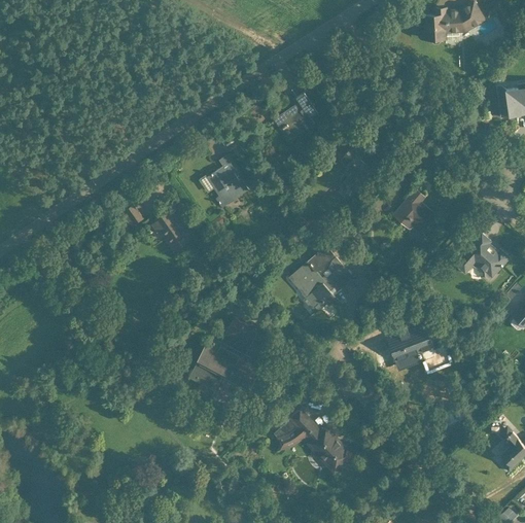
[(487,21),(475,0),(473,0),(459,9),(450,11),(449,7),(436,8),(436,14),(424,15),(425,41),(449,40),(448,35),(465,33),(487,21)]
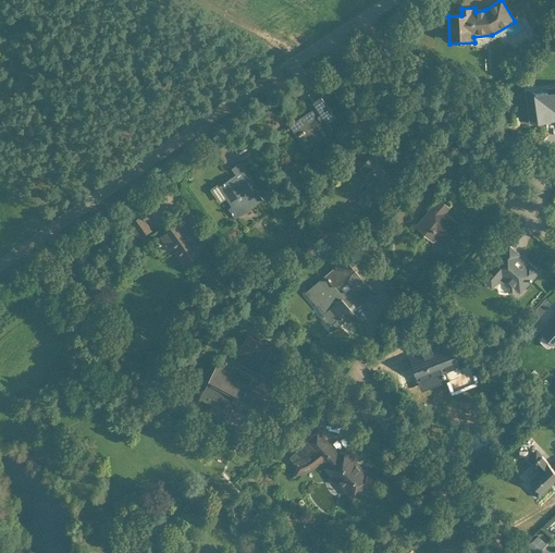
[(301,144),(348,114),(332,90),(311,103),(316,109),(290,125),(301,144)]
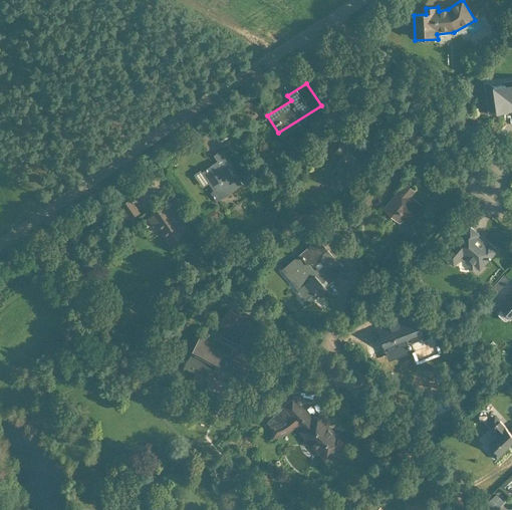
[(511,87),(492,91),(497,115),(511,112),(511,87)]
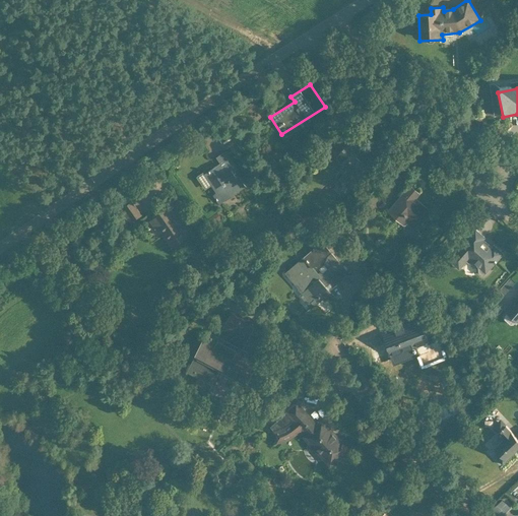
[(210,139),(215,146),(223,140),(219,133),(210,139)]
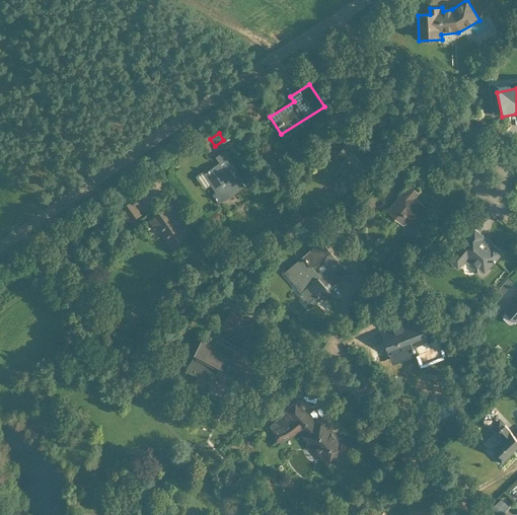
[(346,193),(369,167),(356,156),(360,152),(349,142),(335,158),(347,169),(334,182),(346,193)]
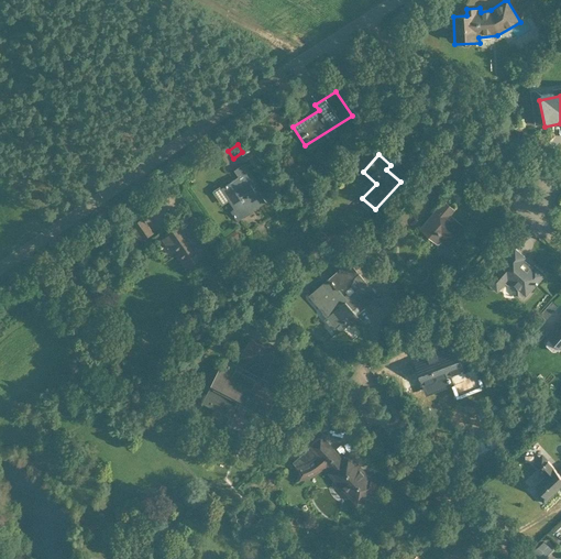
[(238,222),(266,204),(242,165),(232,171),(238,178),(218,190),(238,222)]
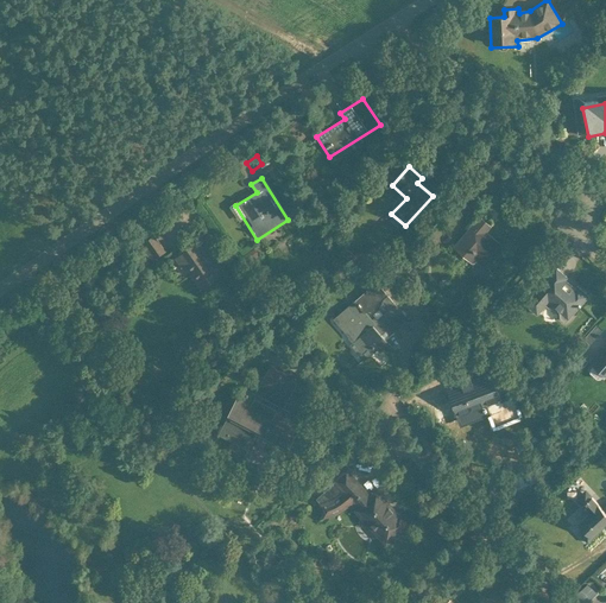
[(227,204),(221,208),(228,222),(235,219),(227,204)]
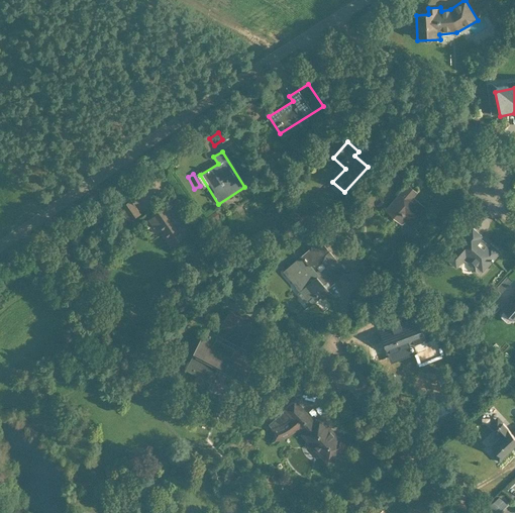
[(417,193),(407,184),(385,211),(403,225),(406,221),(415,229),(429,211),(413,198),(417,193)]
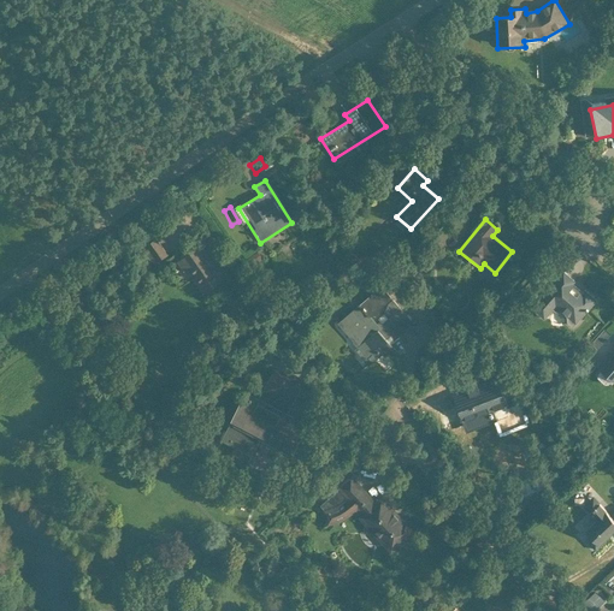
[(201,297),(226,279),(202,244),(177,261),(201,297)]
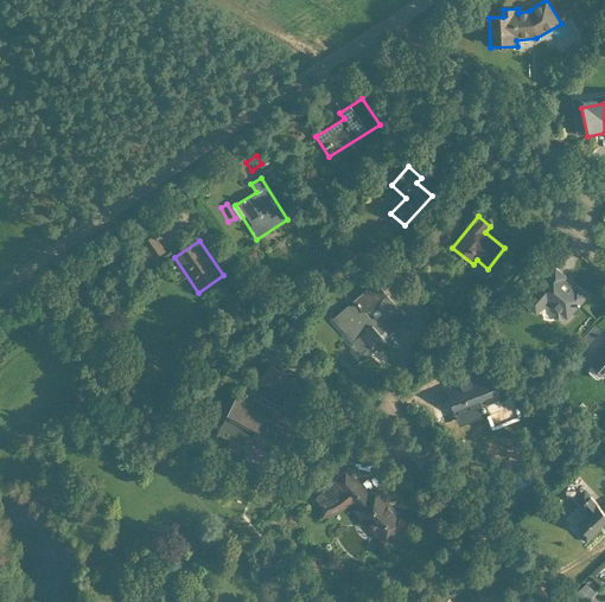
[(565,322),(588,296),(555,268),(523,305),(536,315),(546,305),(565,322)]
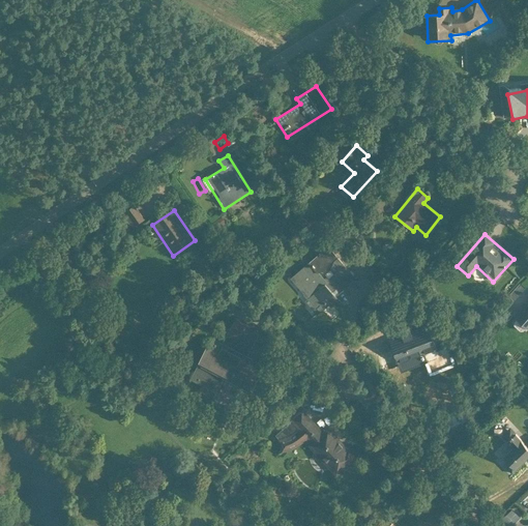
[(356,285),(328,246),(288,274),(317,314),(356,285)]
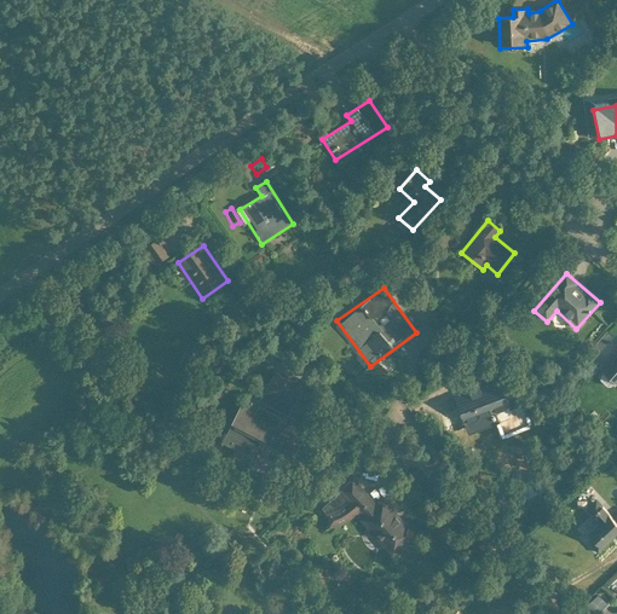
[(616,351),(599,371),(616,386),(616,351)]
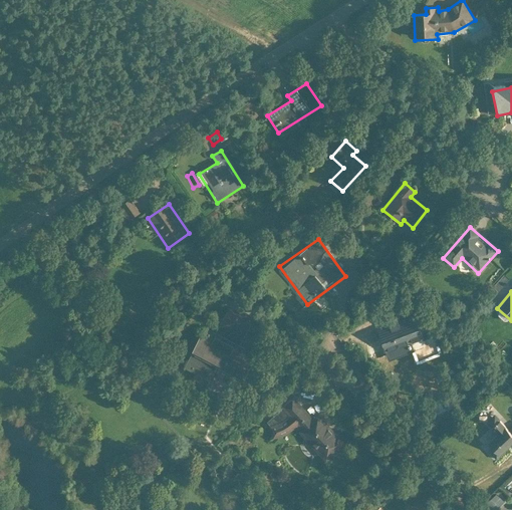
[(219,367),(243,380),(256,355),(240,347),(253,323),(228,310),(216,333),(204,327),(180,373),(208,389),(219,367)]
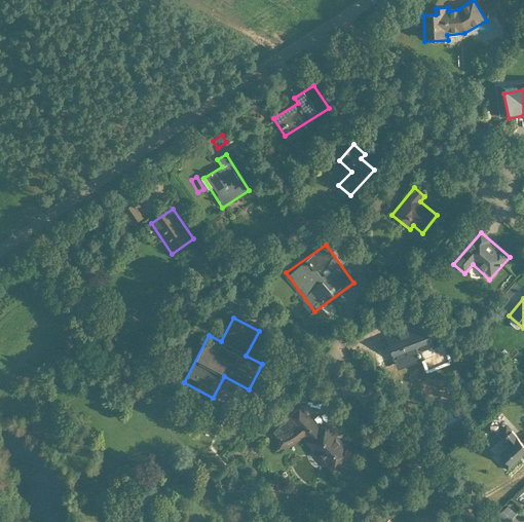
[(397,365),(435,350),(424,323),(386,338),(397,365)]
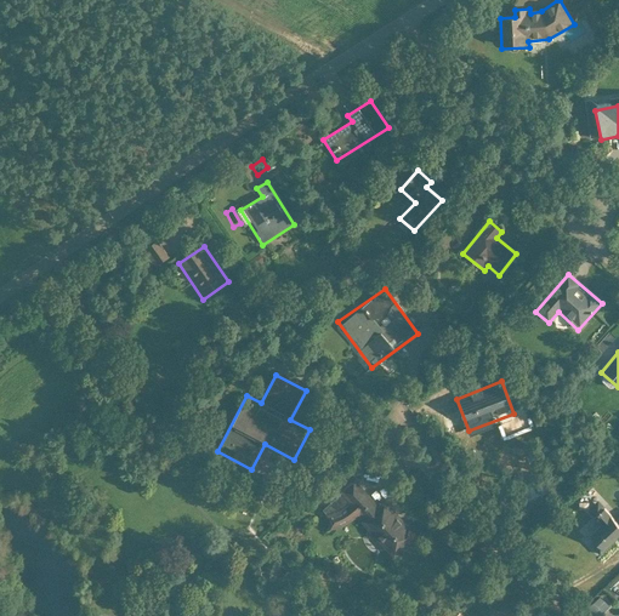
[(395,562),(420,539),(386,500),(378,507),(352,479),(316,512),(338,536),(357,519),(395,562)]
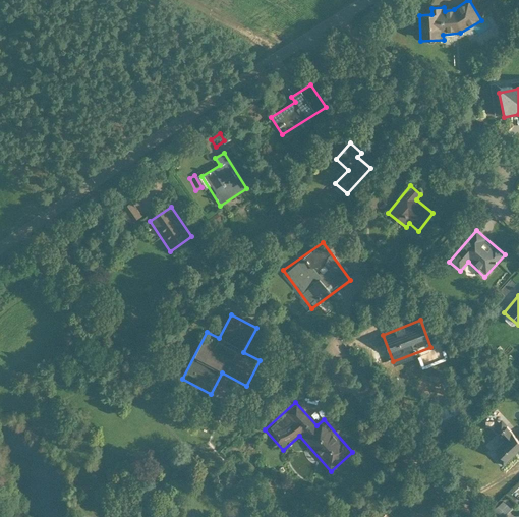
[(506,464),(518,451),(518,433),(516,436),(502,420),(491,429),(502,442),(494,450),(506,464)]
